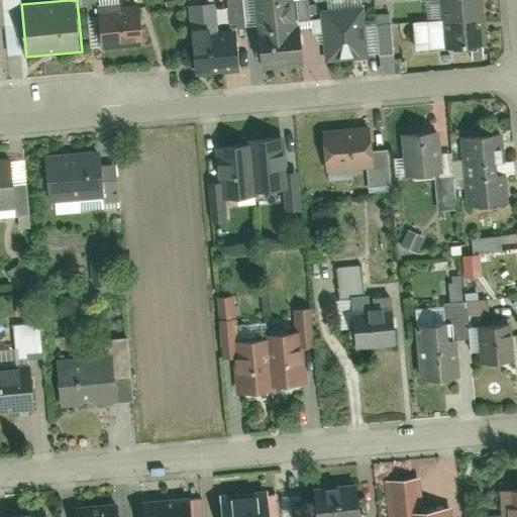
[(257,0),(265,72),(297,69),(305,69),(302,28),(294,28),(291,0),(257,0)]
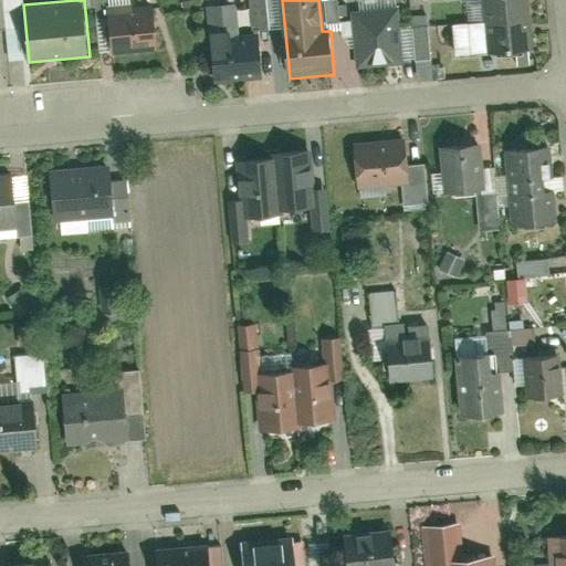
[(528,0),(484,0),(486,25),(532,21),(528,0)]
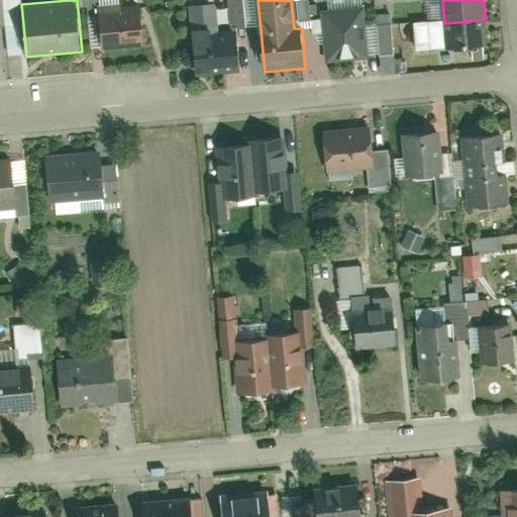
[(100,6),(104,49),(146,45),(142,2),(100,6)]
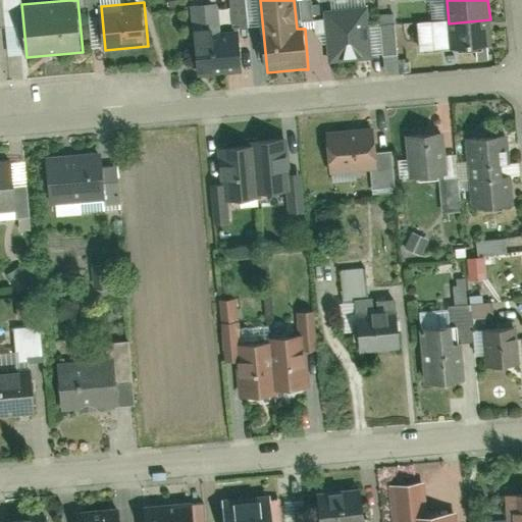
[(325,9),(330,67),(383,63),(378,4),(325,9)]
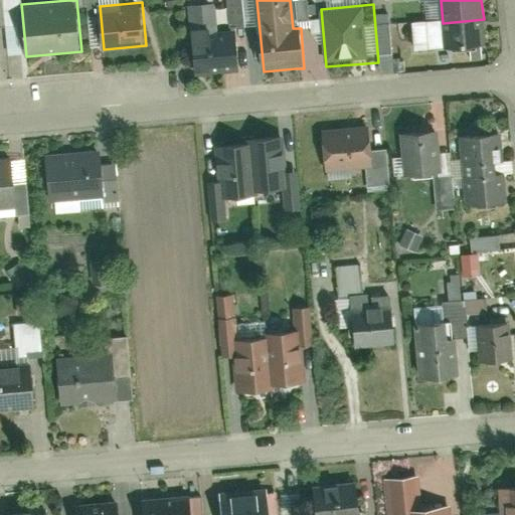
[(189,9),(195,77),(221,75),(239,73),(235,32),(217,34),(215,7),(189,9)]
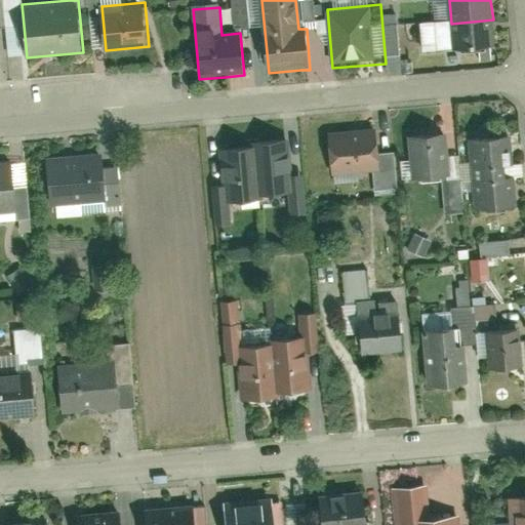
[(493,19),(451,24),(454,55),(495,51),(493,19)]
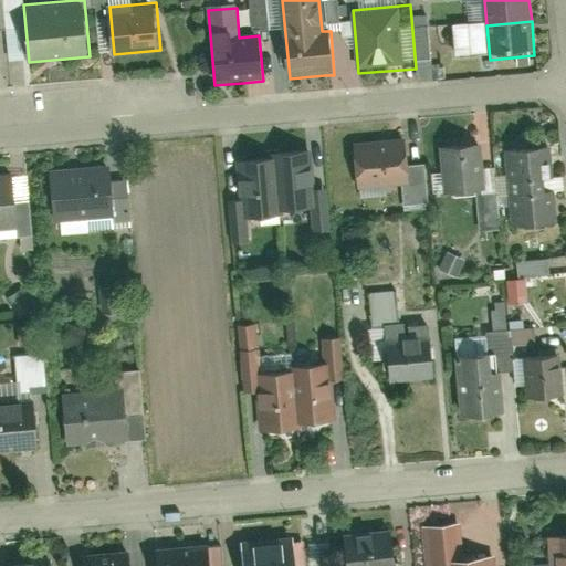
[(412,190),(408,138),(354,143),(359,195),(412,190)]
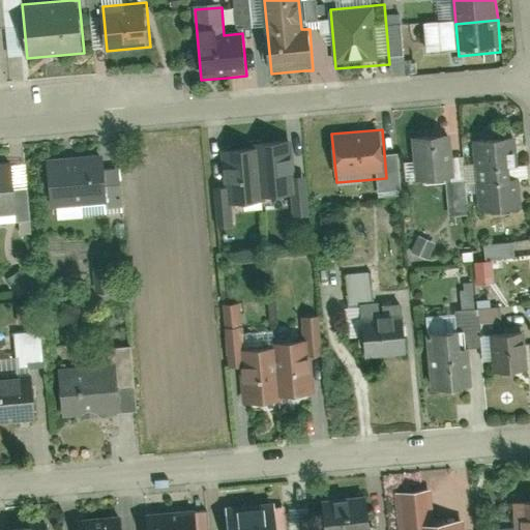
[(454,182),(449,135),(412,138),(416,185),(454,182)]
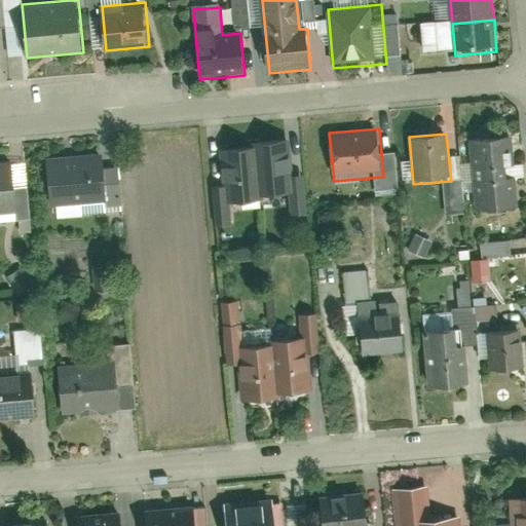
[(513,175),(510,138),(470,141),(473,179),(513,175)]
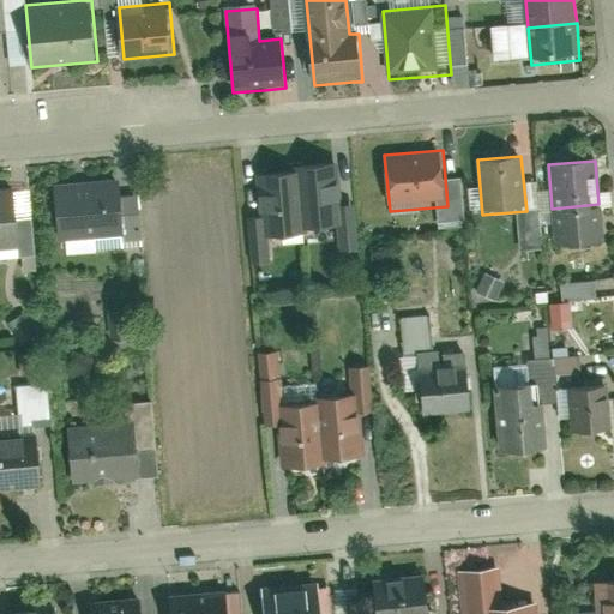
[(344,230),(338,167),(296,170),(296,178),(301,234),(344,230)]
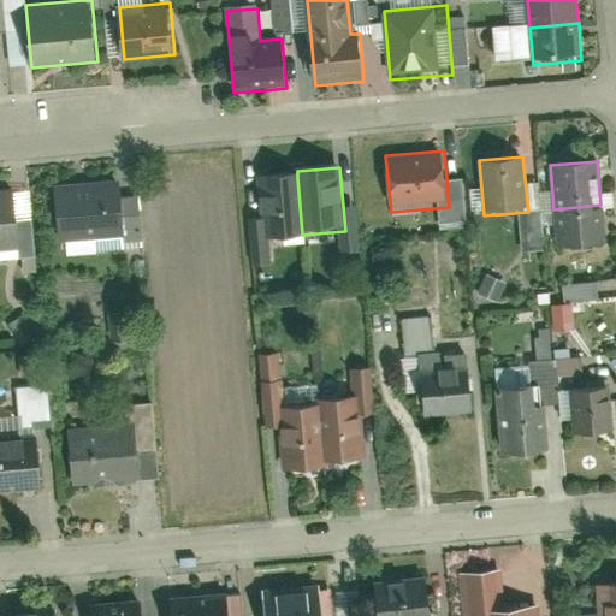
[(303,242),(302,235),(297,178),(258,182),(264,246),(303,242)]
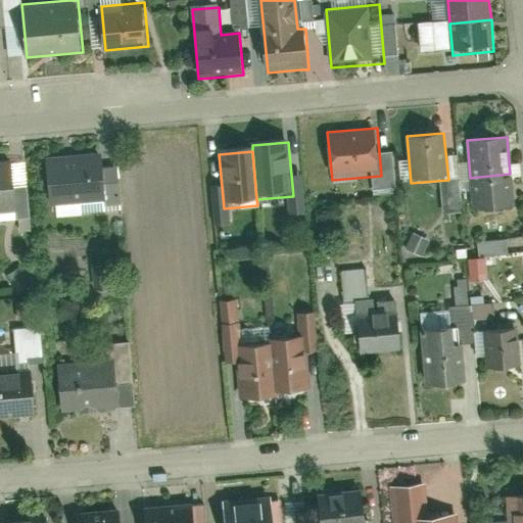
[(36,160),(41,214),(97,208),(92,155),(36,160)]
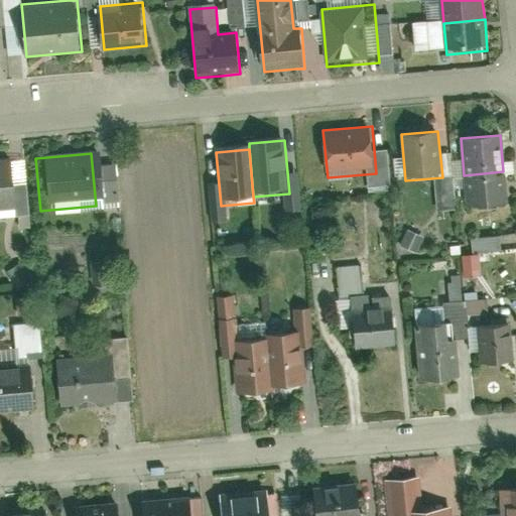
[(0,213),(17,212),(12,159),(0,159),(0,213)]
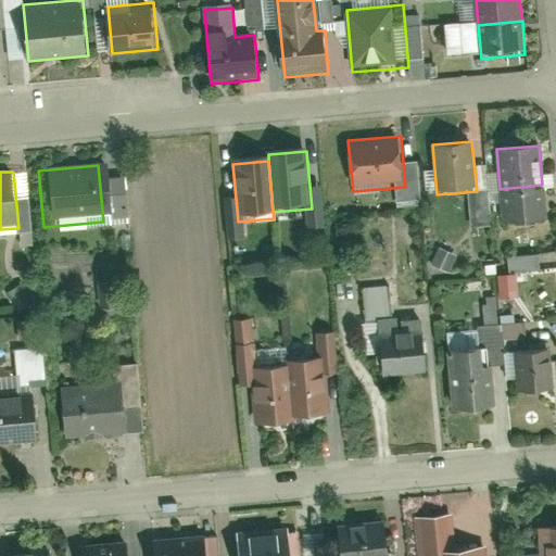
[(546,225),(542,185),(500,189),(503,228),(546,225)]
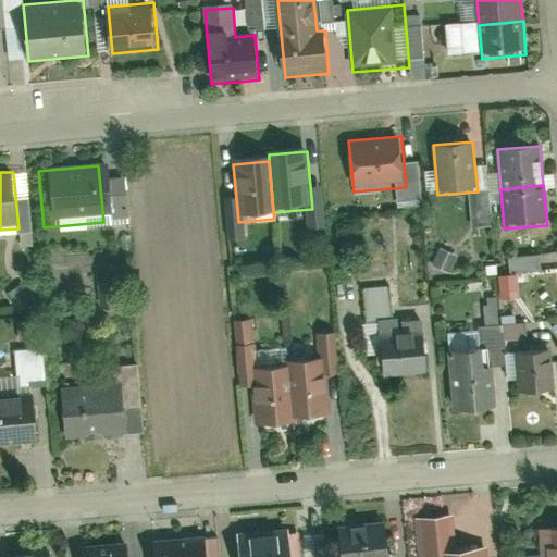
[(440,249),(437,268),(456,270),(458,251),(440,249)]
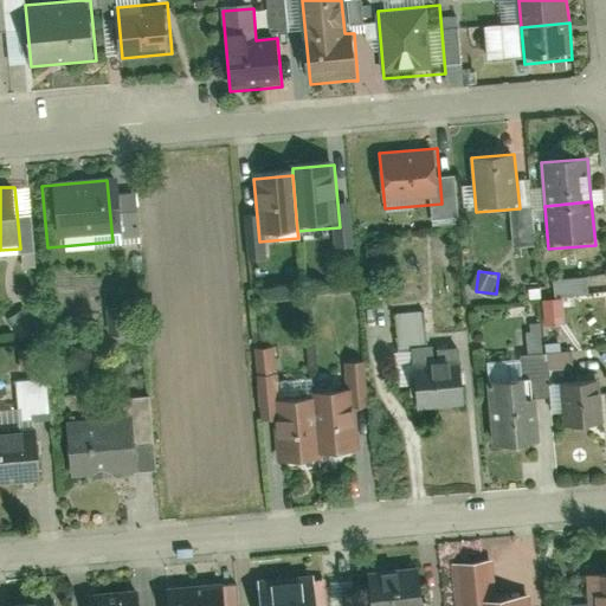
[(592,291),(591,276),(559,278),(560,294),(592,291)]
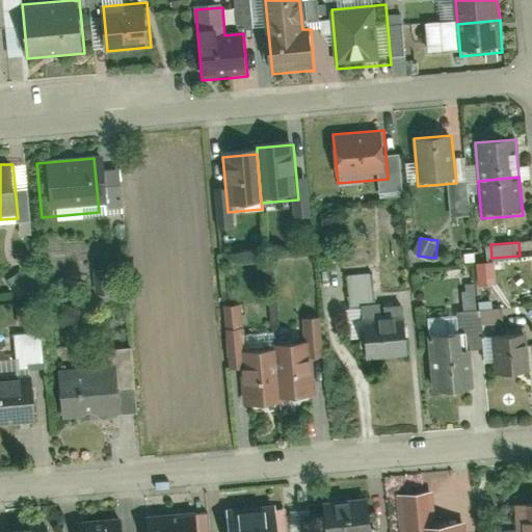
[(482,286),(501,283),(498,260),(479,262),(482,286)]
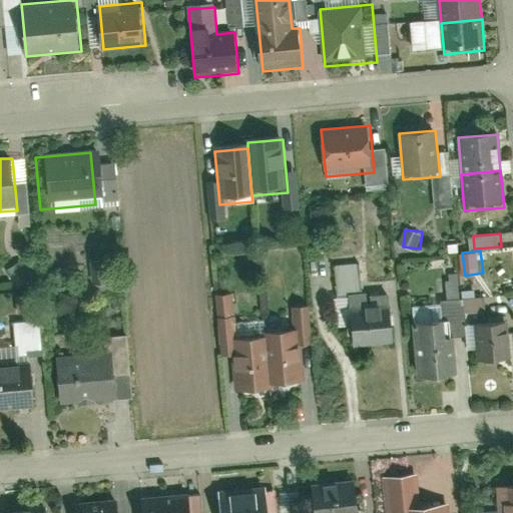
[(362,263),(340,264),(341,291),(363,290),(362,263)]
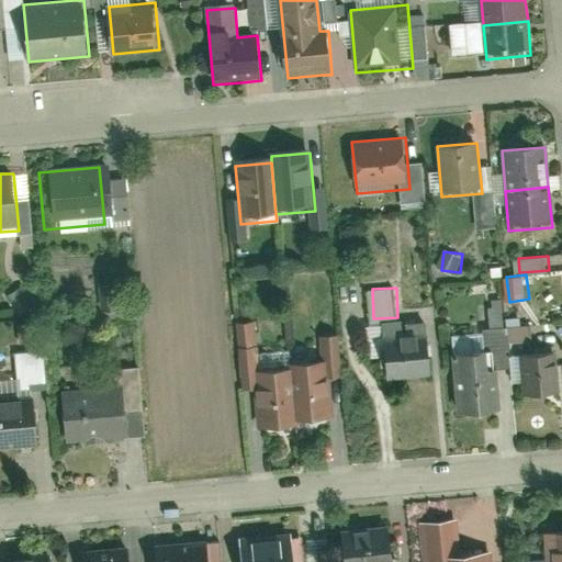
[(493,300),(494,325),(506,325),(505,300),(493,300)]
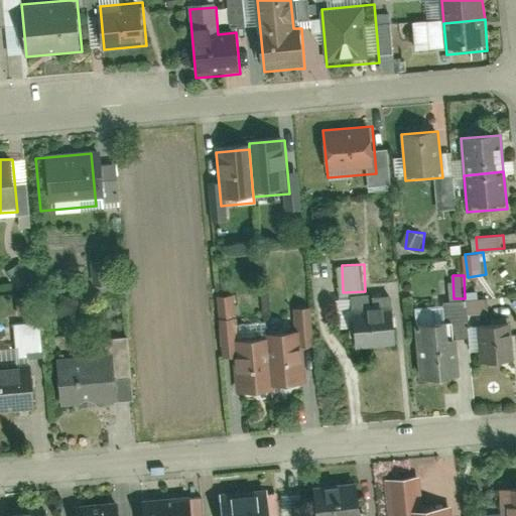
[(350,299),(354,353),(397,349),(393,295),(350,299)]
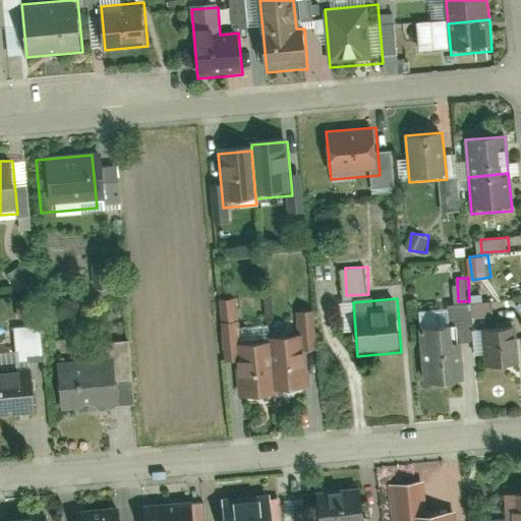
[(45,354),(43,324),(17,325),(18,355),(45,354)]
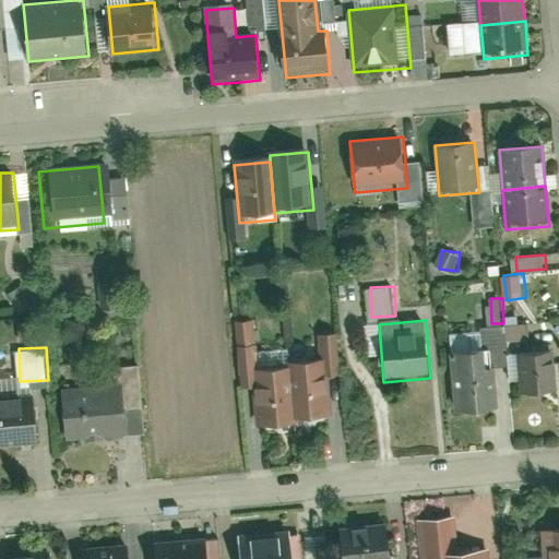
[(516,354),(521,399),(555,395),(550,351),(516,354)]
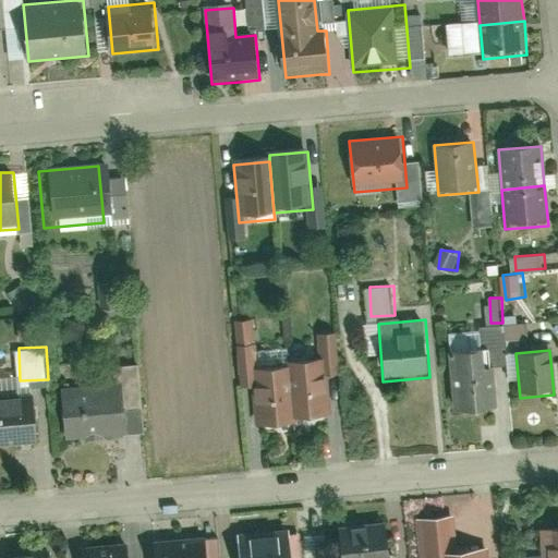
[(448,356),(453,417),(496,413),(490,352),(448,356)]
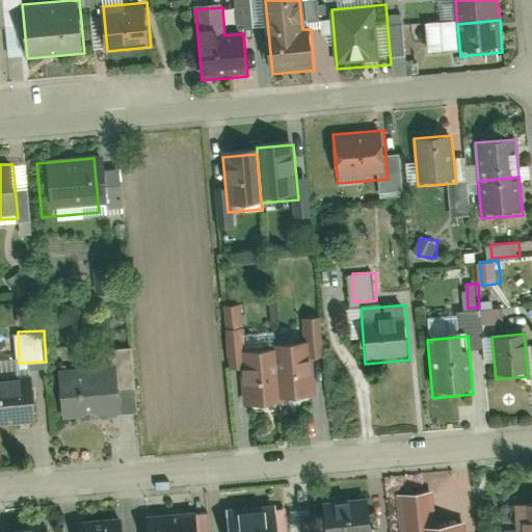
[(274,353),(280,405),(316,402),(311,350),(274,353)]
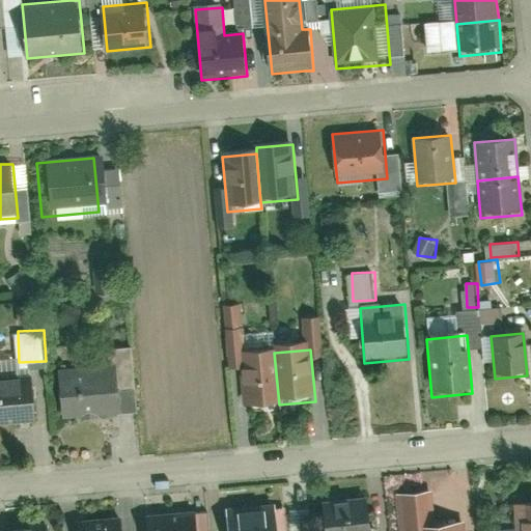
[(240,356),(244,408),(279,404),(274,353),(240,356)]
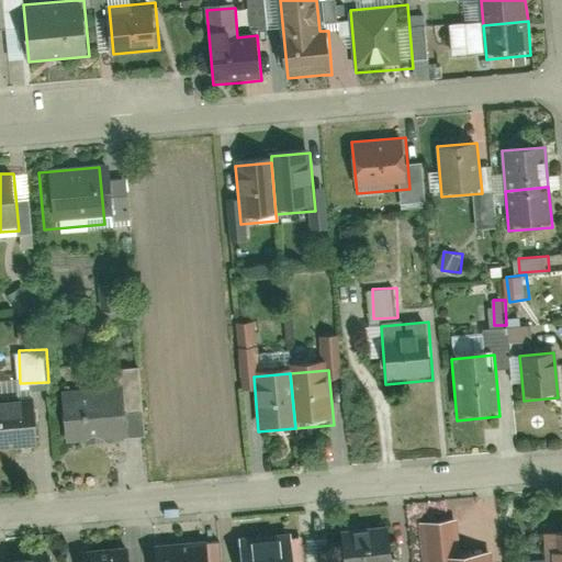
[(63,394),(67,444),(128,437),(124,389),(63,394)]
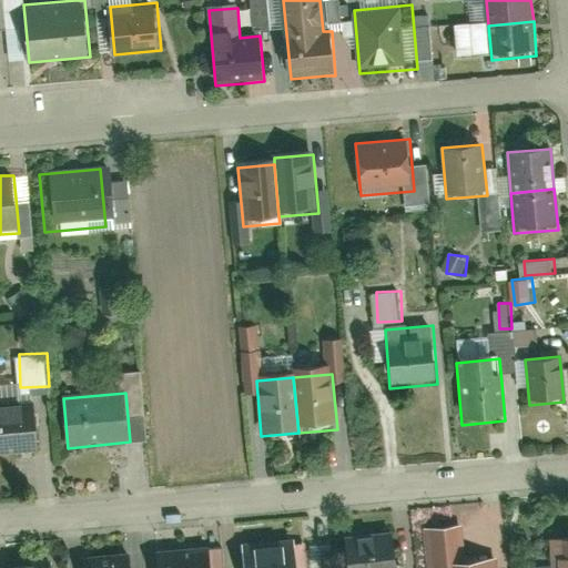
[(0,405),(0,456),(39,453),(34,403),(0,405)]
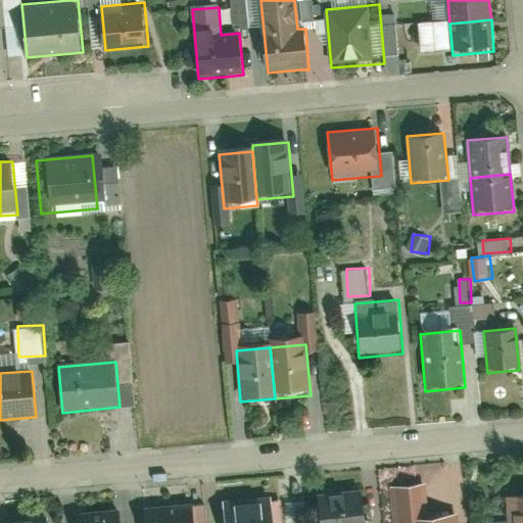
[(456,522),(456,515),(430,518),(427,485),(390,488),(392,522),(456,522)]
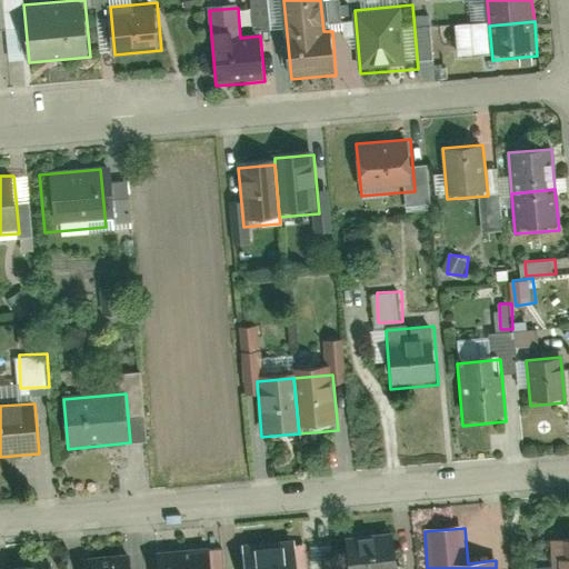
[(396,568),(393,536),(345,540),(347,568),(396,568)]
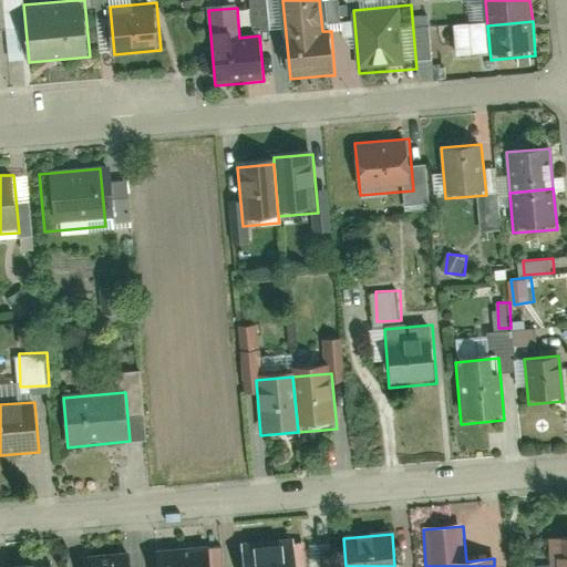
[(566,566),(566,537),(549,539),(552,566),(566,566)]
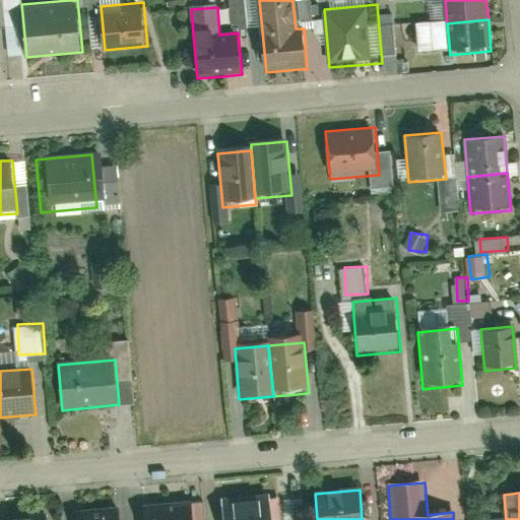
[(271,519),(270,499),(222,504),(223,519),(271,519)]
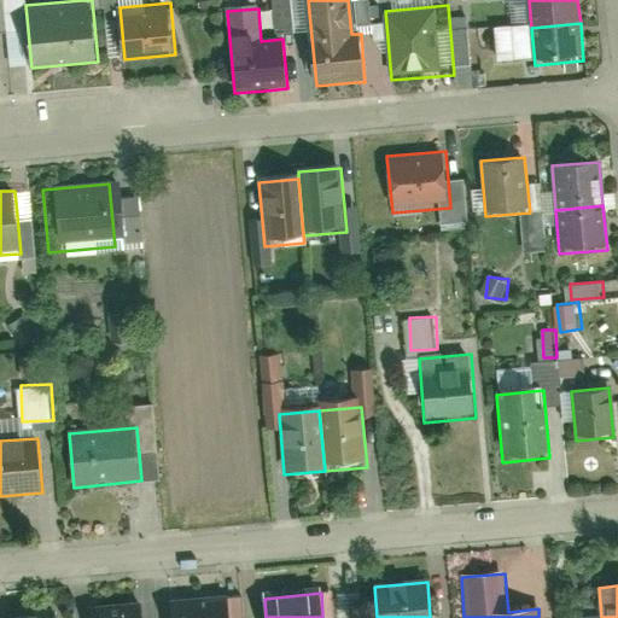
[(365,617),(365,593),(342,593),(340,617),(365,617)]
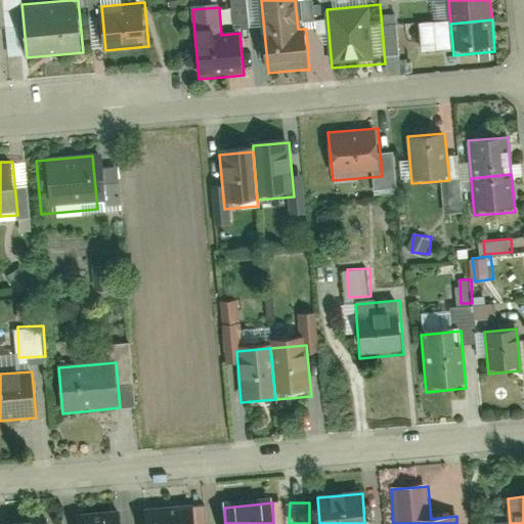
[(192,523),(191,505),(145,509),(146,523),(192,523)]
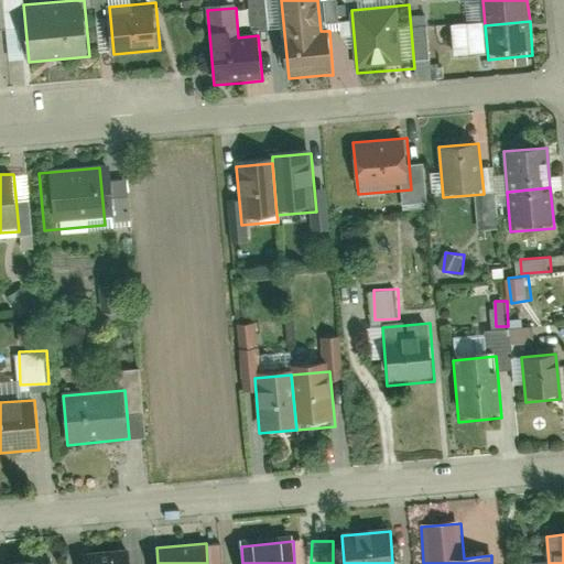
[(131,563),(131,552),(83,556),(83,563),(131,563)]
